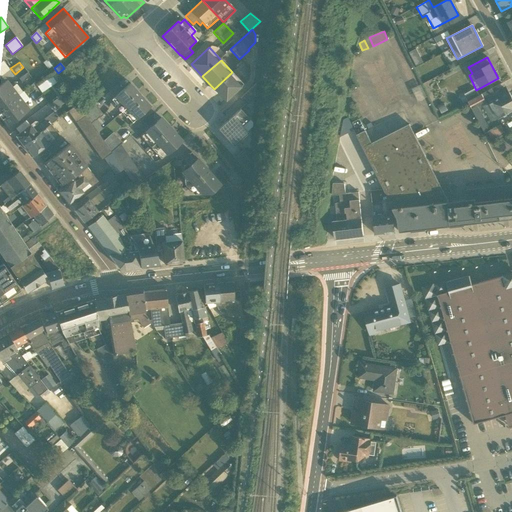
[(5,72),(0,75),(0,112),(9,124),(32,106),(5,72)]
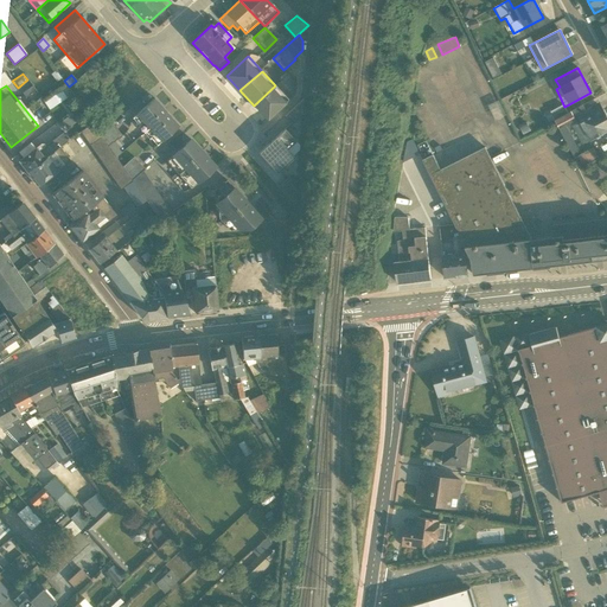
[(254,106),(267,120),(288,100),(275,85),(254,106)]
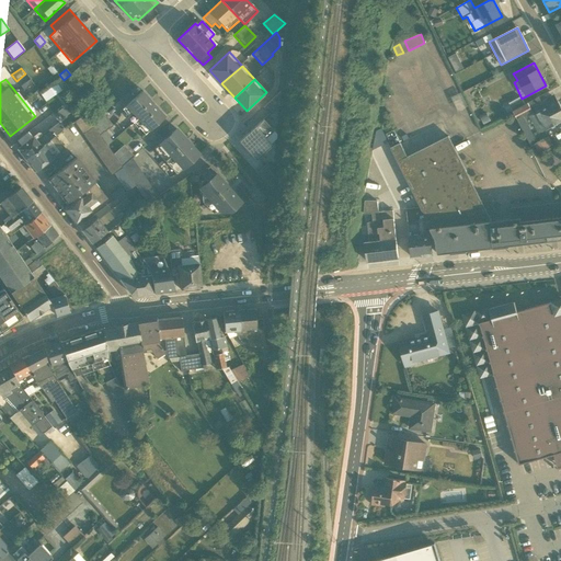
[(57,83),(41,94),(45,102),(61,91),(57,83)]
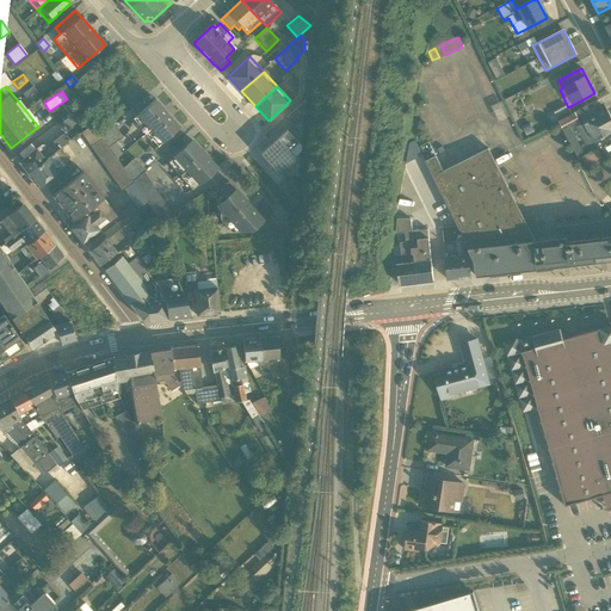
[(155,100),(133,119),(140,127),(139,128),(150,141),(152,140),(158,147),(180,128),(171,117),(168,118),(162,112),(165,111),(155,100)]
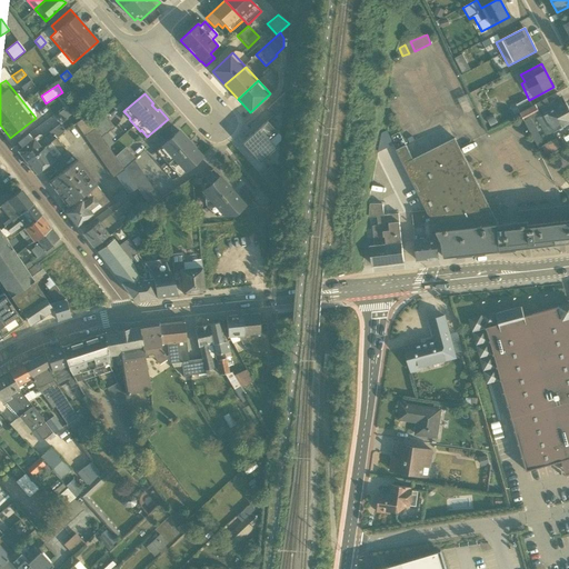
[(536,118),(546,136),(568,122),(568,111),(561,97),(549,103),(546,98),(531,106),(519,112),(538,148),(543,145),(530,118),(539,113),(540,116),(536,118)]
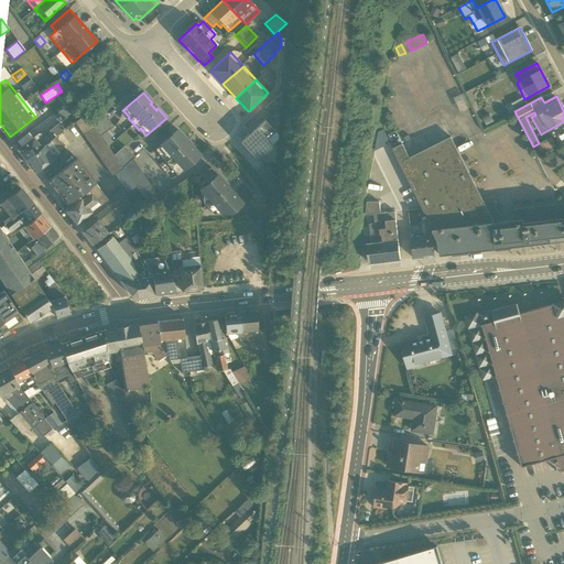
[(514,111),(527,105),(522,98),(506,107),(509,114),(514,111)]
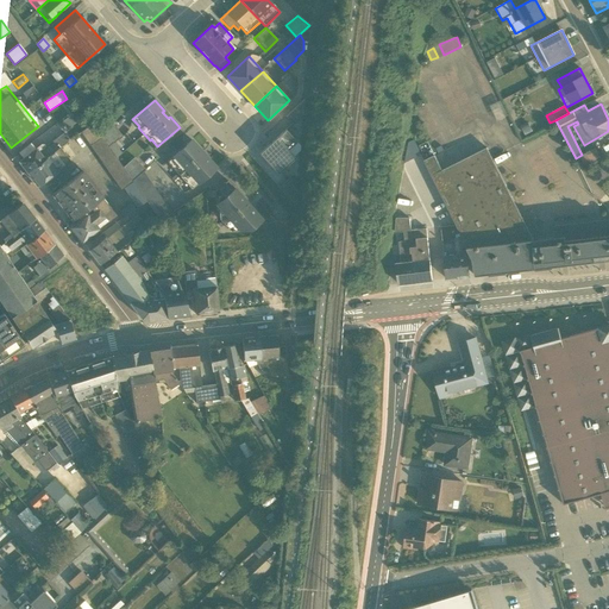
[(288,113),(290,121),(299,119),(296,112),(288,113)]
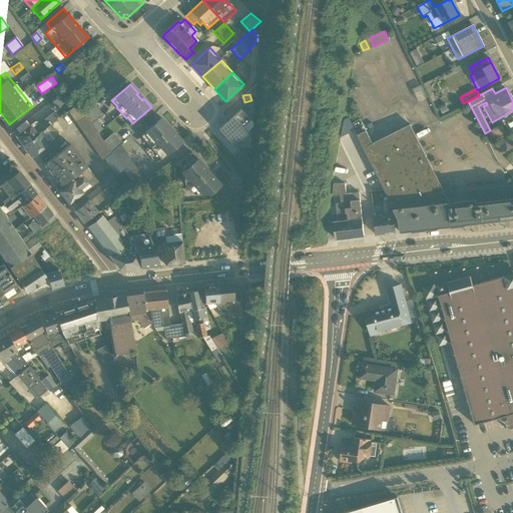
[(68,112),(75,123),(85,116),(78,105),(68,112)]
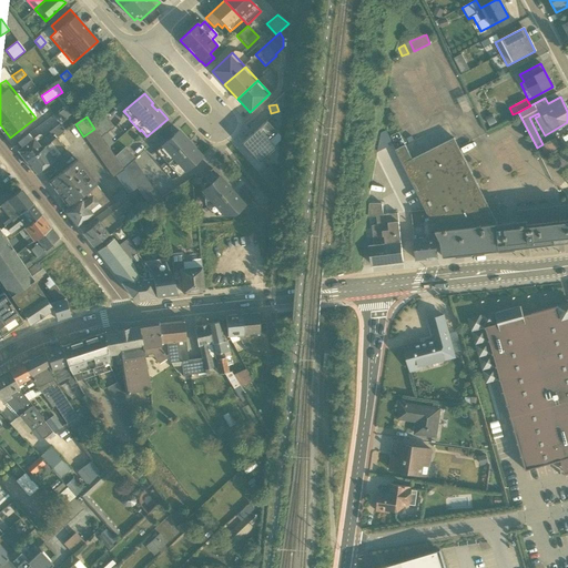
[(114,128),(104,117),(93,125),(103,137),(114,128)]
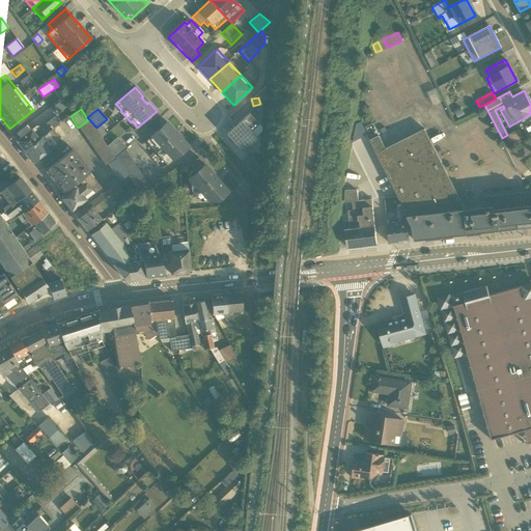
[(242,151),(256,138),(250,132),(258,123),(249,113),(226,134),(242,151)]
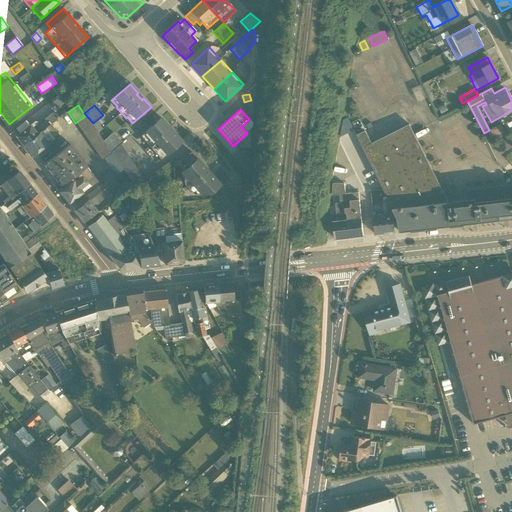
[(24,146),(50,125),(58,119),(53,112),(38,123),(36,121),(30,126),(26,120),(15,128),(19,134),(16,136),(24,146)]
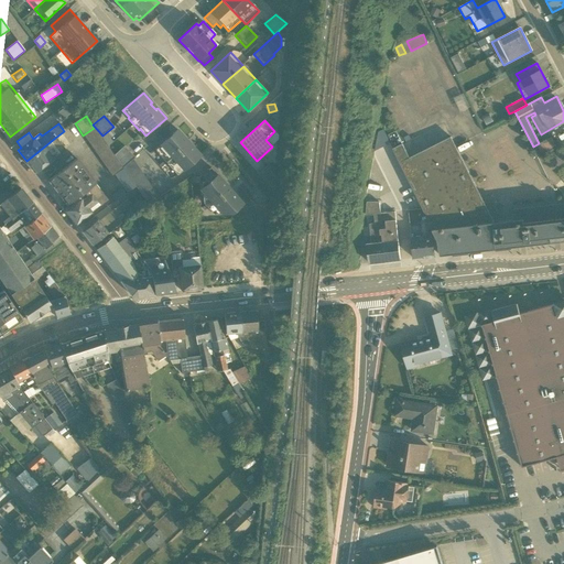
[(94,128),(83,136),(111,176),(122,169),(114,155),(94,128)]
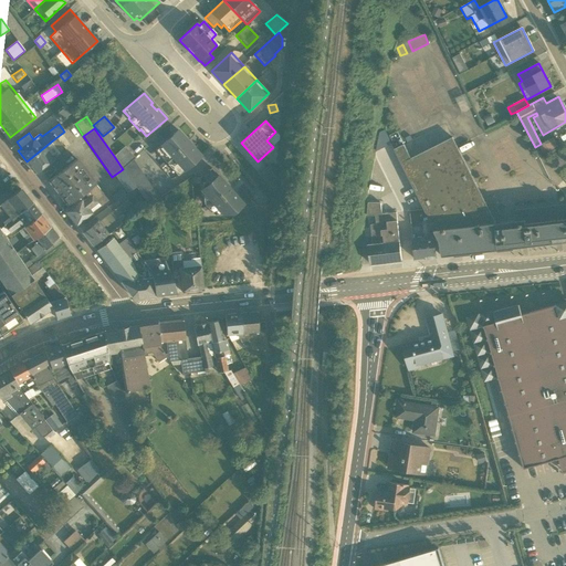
[(155,150),(166,164),(189,143),(178,130),(155,150)]
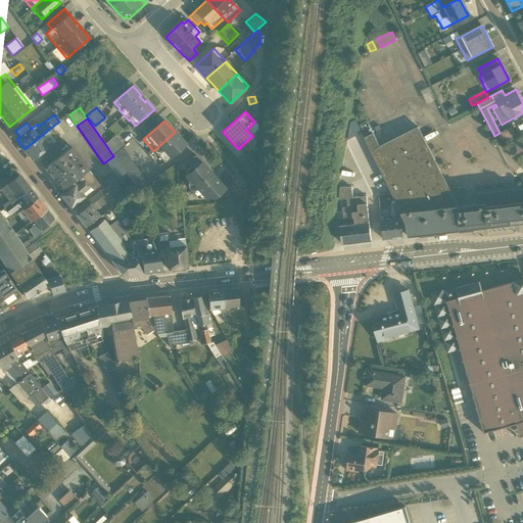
[(516,126),(494,136),(497,144),(519,134),(516,126)]
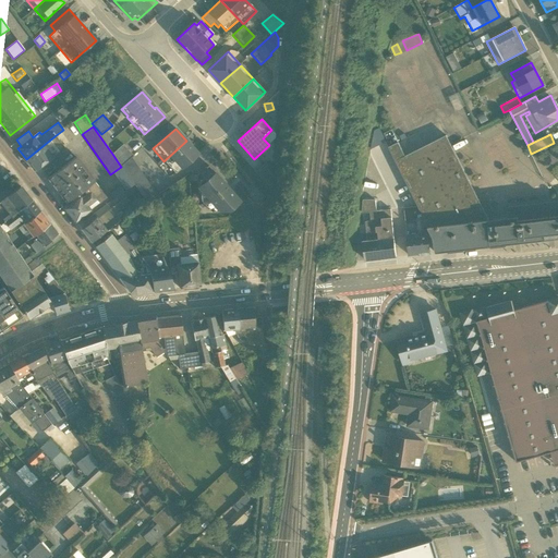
[(435,253),(512,244),(510,218),(487,220),(446,135),(404,156),(397,142),(389,147),(423,218),(431,232),(435,253)]
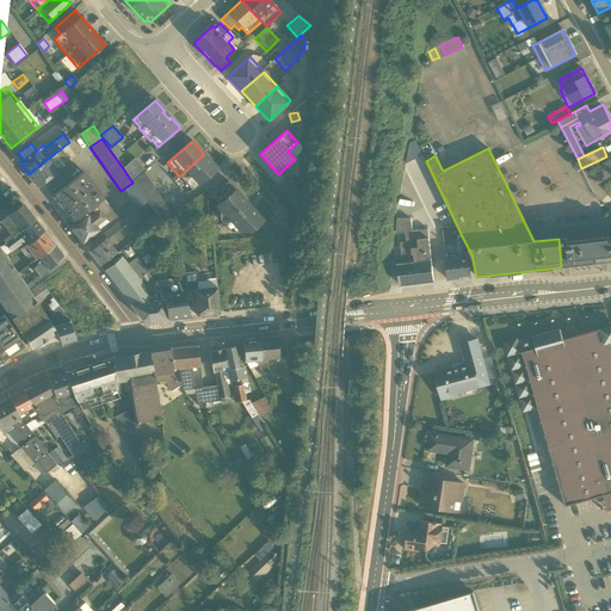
[(60,149),(29,174),(37,186),(69,161),(60,149)]
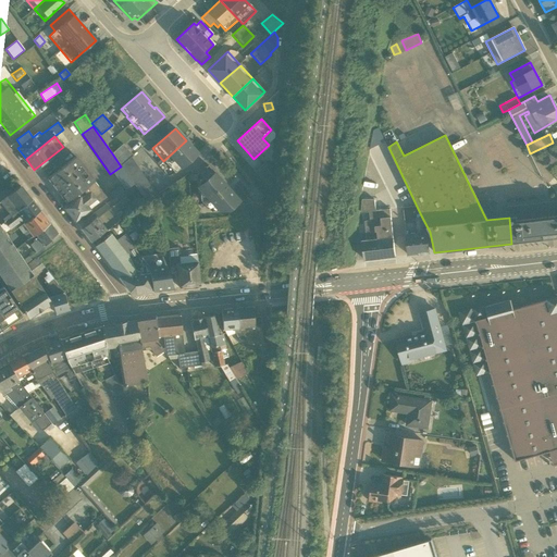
[(163,161),(174,173),(197,153),(186,140),(163,161)]
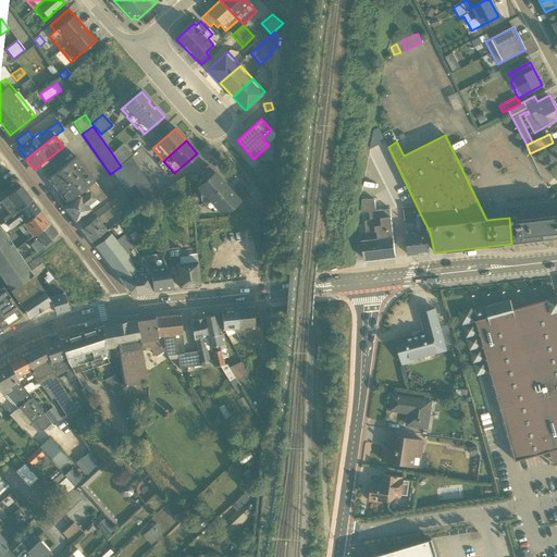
[(112,153),(121,166),(132,159),(123,146),(112,153)]
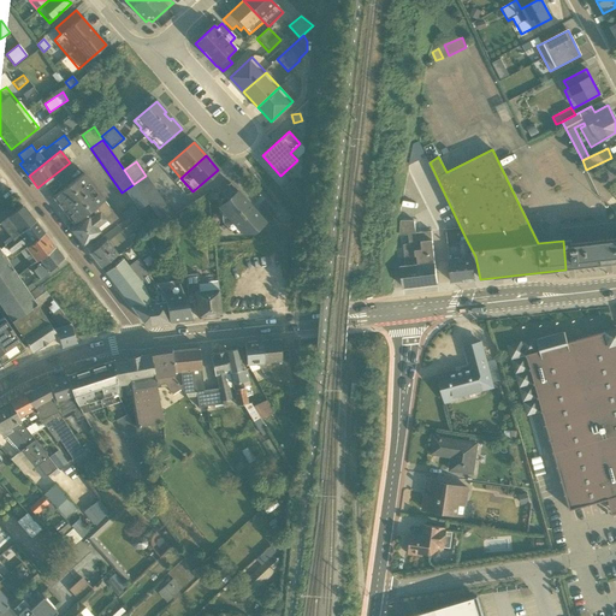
[(53,197),(73,224),(104,200),(105,200),(84,172),(53,197)]
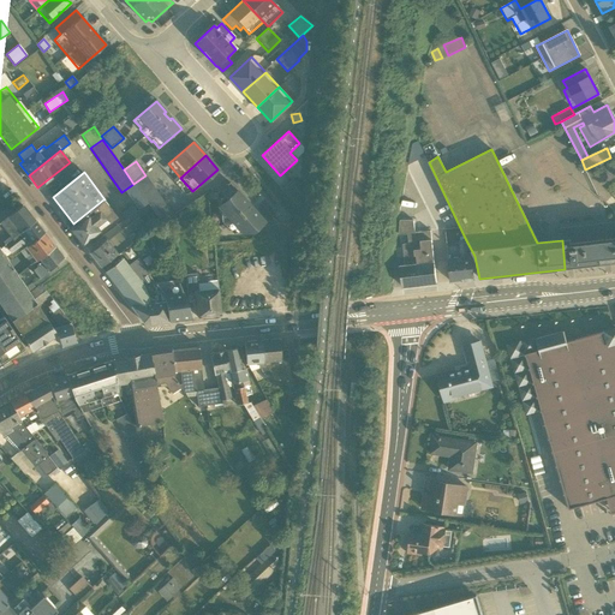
[(145,175),(133,184),(161,224),(173,215),(145,175)]
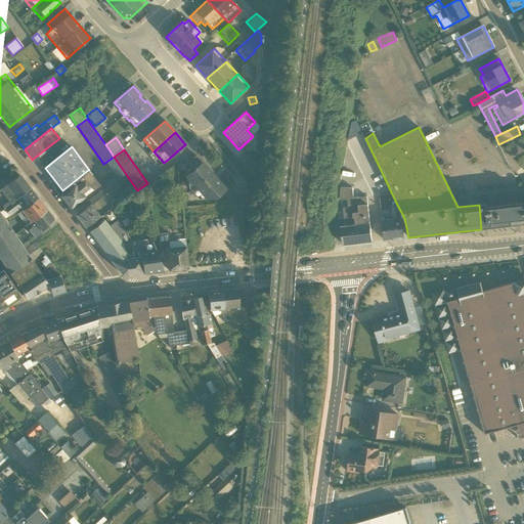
[(249,151),(241,160),(250,170),(258,163),(249,151)]
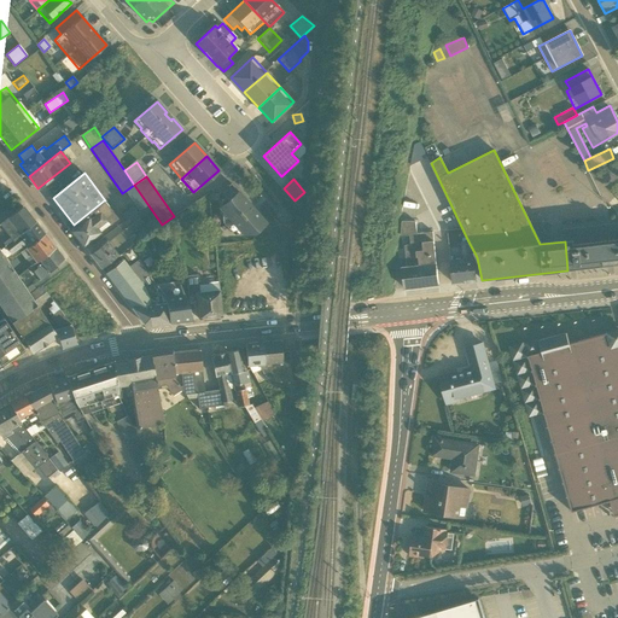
[(222,223),(228,229),(251,208),(229,184),(219,193),(225,199),(221,202),(222,223)]
